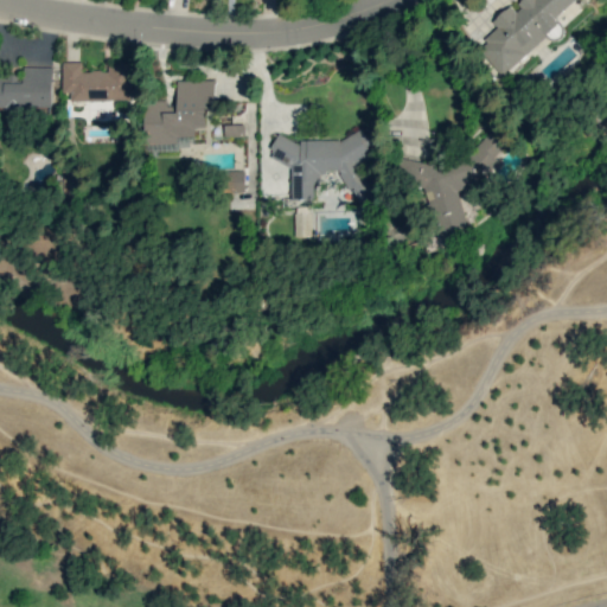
[(581,0),(521,0),(512,8),(509,5),(491,21),(497,29),(477,46),(502,74),(581,0)]
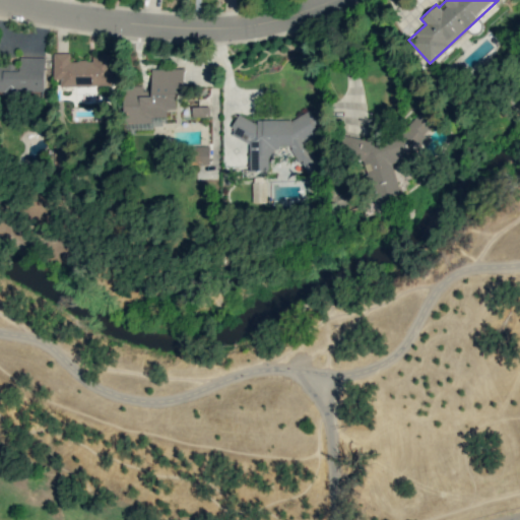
[(60,85),(113,85),(113,54),(92,54),(92,61),(71,60),(71,53),(54,53),(54,79),(60,79),(60,85)]
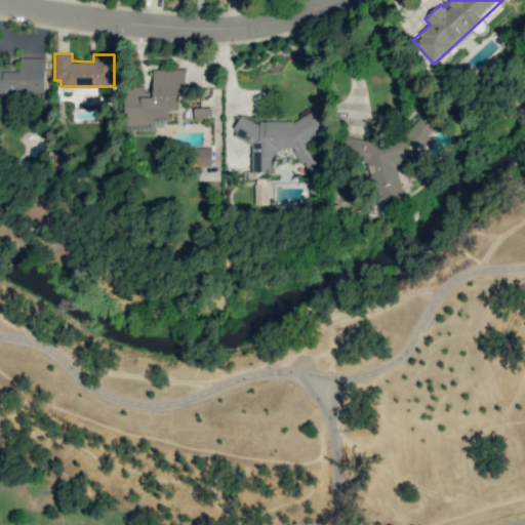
[(45,57),(18,57),(18,66),(0,65),(0,92),(45,92),(45,57)]
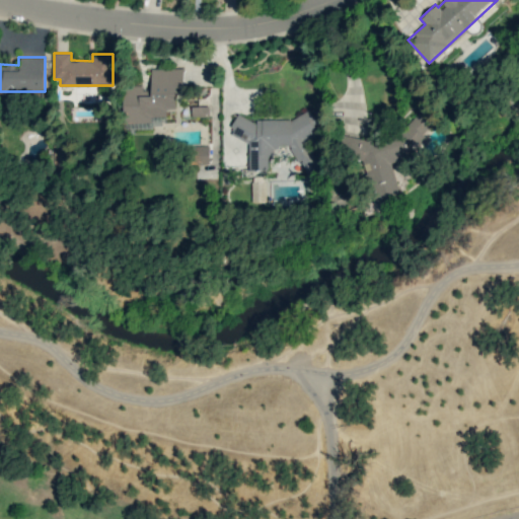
[(150,69),(151,86),(123,87),(123,124),(161,124),(160,118),(166,118),(166,108),(176,108),(176,88),(183,88),(182,68),(150,69)]
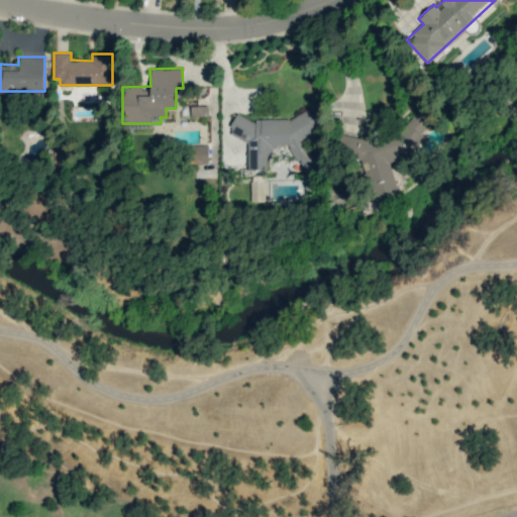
[(246,169),(267,169),(267,160),(272,147),(276,145),(287,145),(296,163),(298,164),(303,173),(316,167),(316,166),(304,143),(306,139),(316,134),(311,124),(313,121),(307,109),(288,119),(256,119),(252,121),(236,113),(230,126),(230,129),(225,131),(246,142),(246,169)]
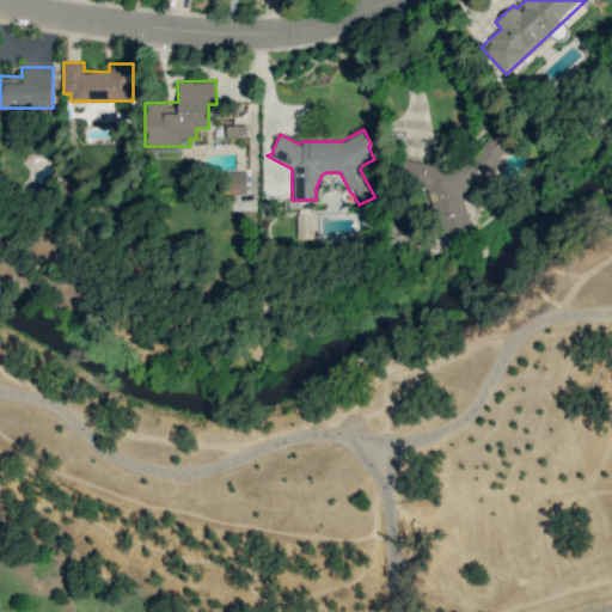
[(440,239),(471,231),(461,194),(496,172),(494,160),(512,150),(510,145),(502,132),(469,151),(401,169),(405,190),(426,185),(432,212),(433,214),(440,239)]
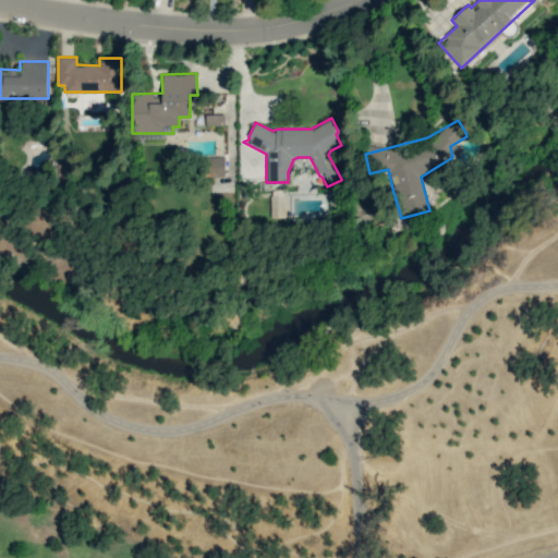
[(225,157),(205,157),(205,177),(225,176),(225,157)]
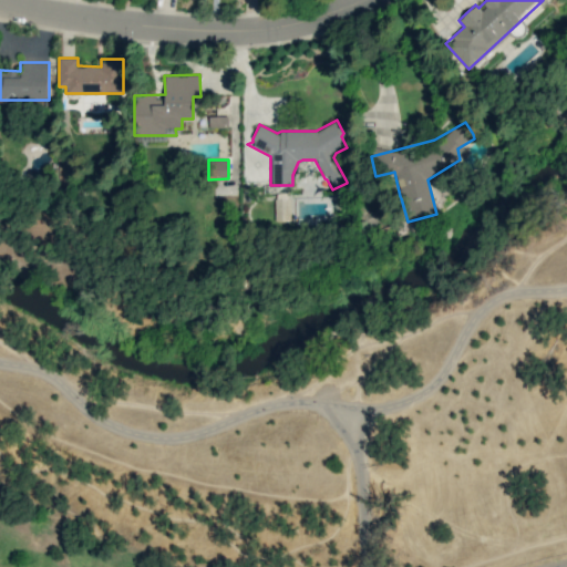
[(275,220),(288,220),(287,199),(274,199),(275,220)]
